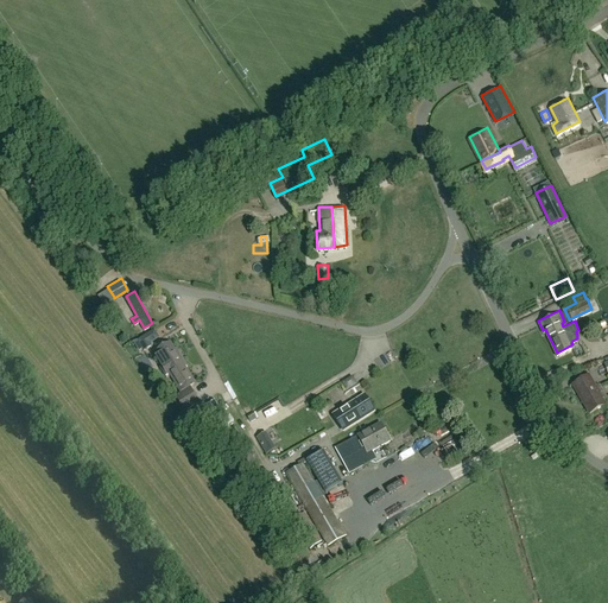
[(154,327),(137,337),(132,341),(134,344),(140,342),(144,348),(152,343),(151,341),(159,335),(154,327)]
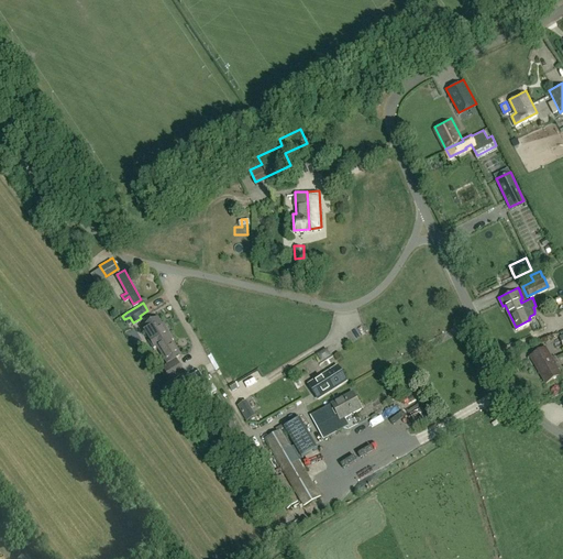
[(145,324),(167,360),(179,352),(157,316),(145,324)]
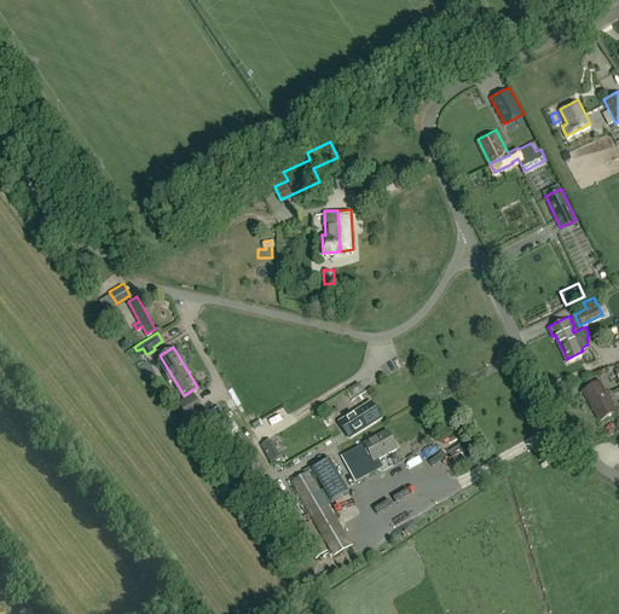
[(343,383),(356,377),(352,370),(340,376),(343,383)]
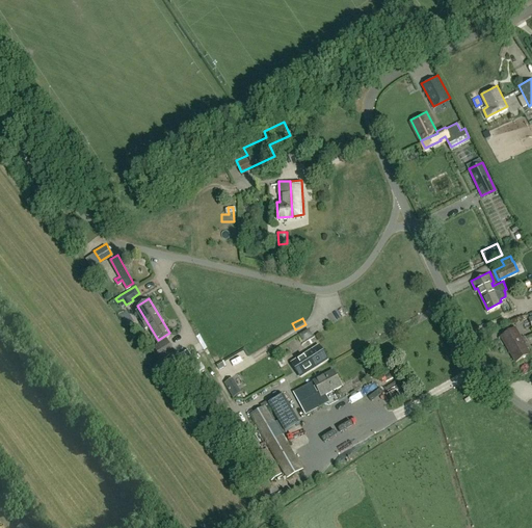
[(515,359),(530,351),(527,346),(530,344),(525,335),(522,336),(515,325),(502,334),(515,359)]
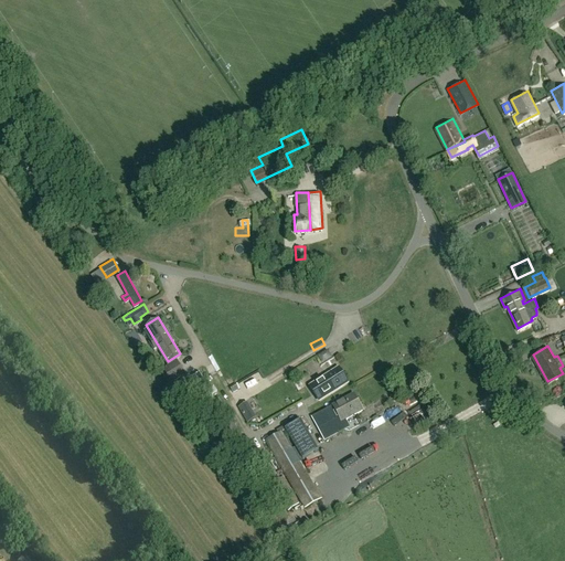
[(185,371),(176,357),(162,366),(171,380),(185,371)]
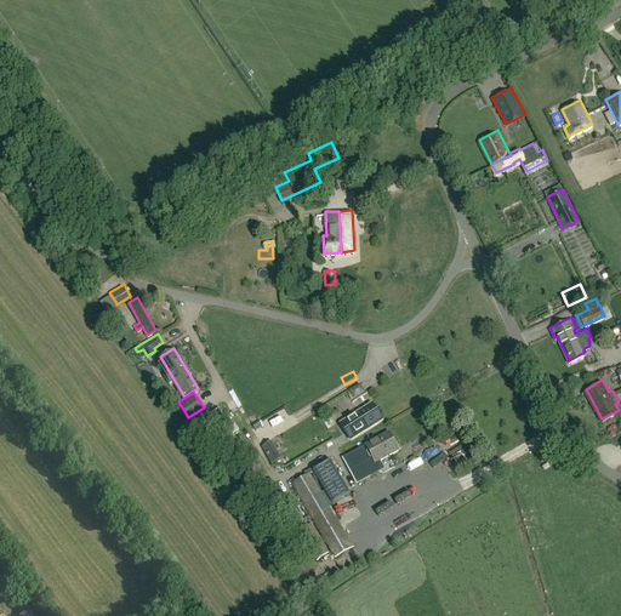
[(351,437),(359,431),(381,417),(371,401),(349,415),(341,421),(351,437)]
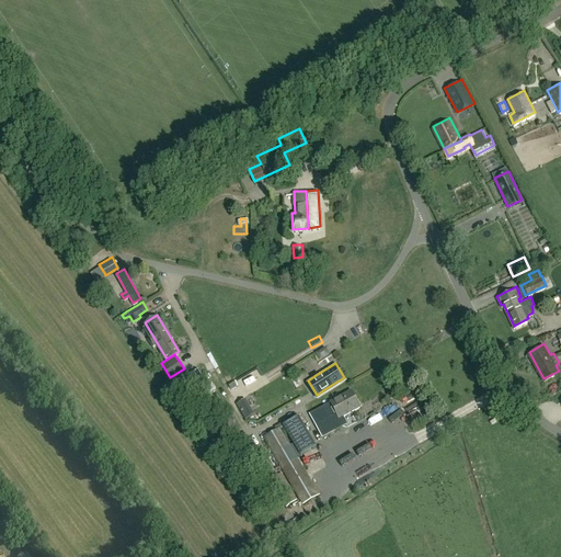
[(202,395),(215,385),(212,379),(208,382),(202,374),(191,383),(196,390),(197,390),(202,395)]
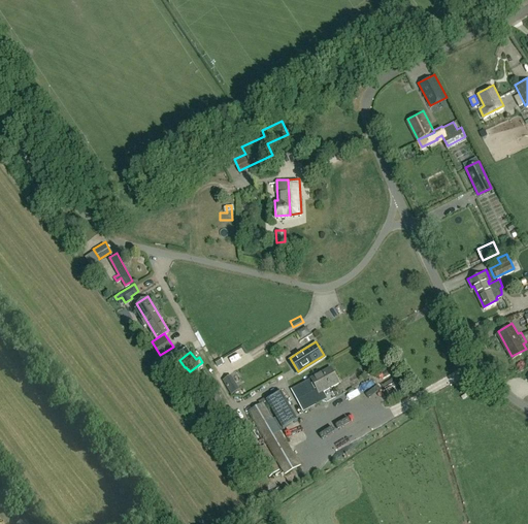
[(169,356),(163,360),(167,368),(174,363),(169,356)]
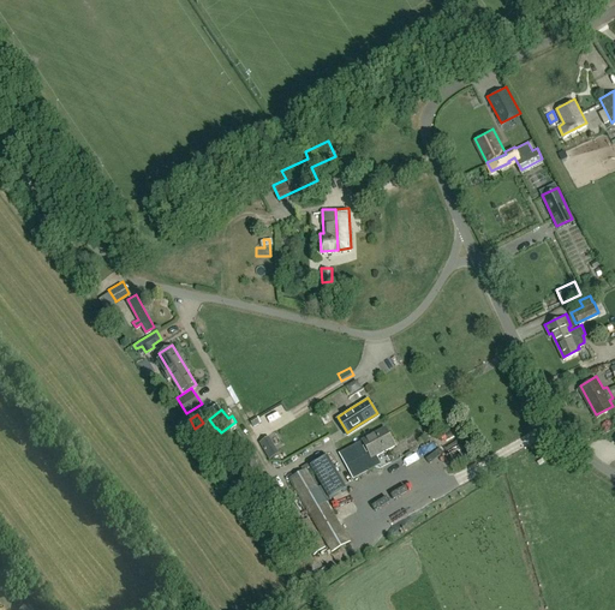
[(451,420),(443,425),(448,432),(455,428),(451,420)]
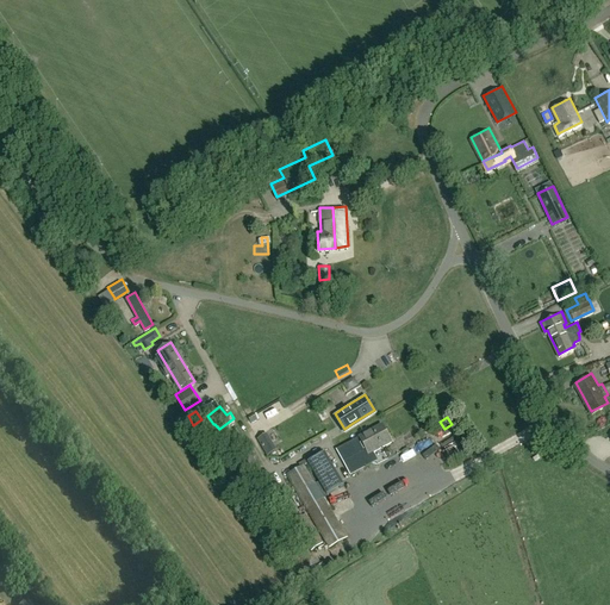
[(391,438),(383,422),(336,447),(343,460),(366,447),(368,451),(391,438)]
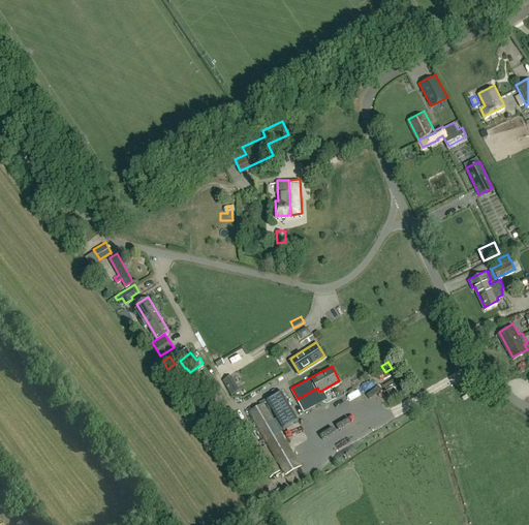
[(223,378),(231,392),(240,388),(231,374),(223,378)]
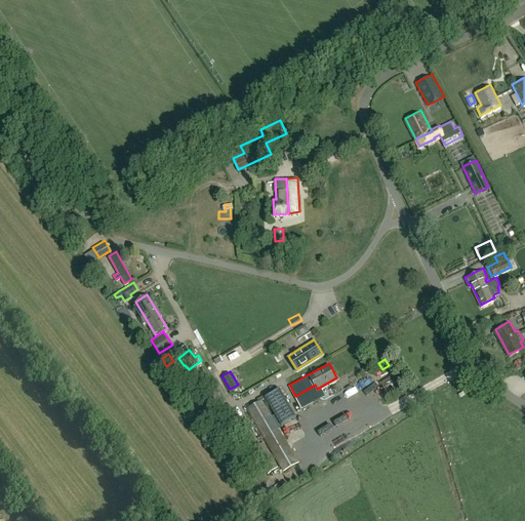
[(353,389),(364,382),(360,376),(350,384),(353,389)]
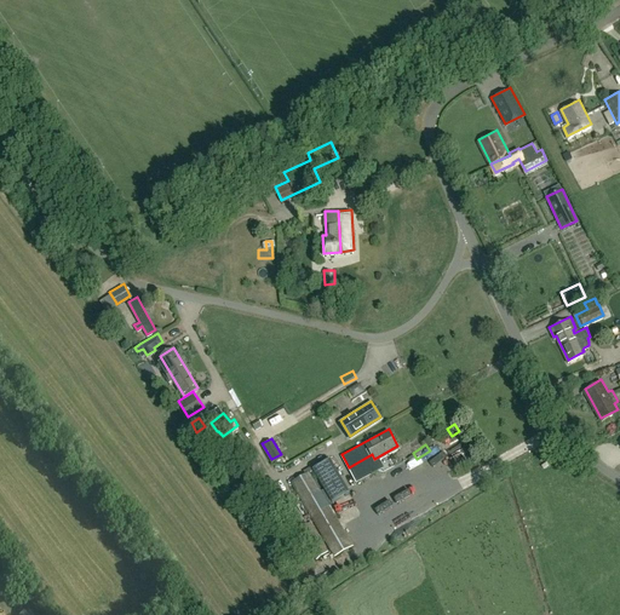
[(331,458),(313,469),(332,501),(349,490),(331,458)]
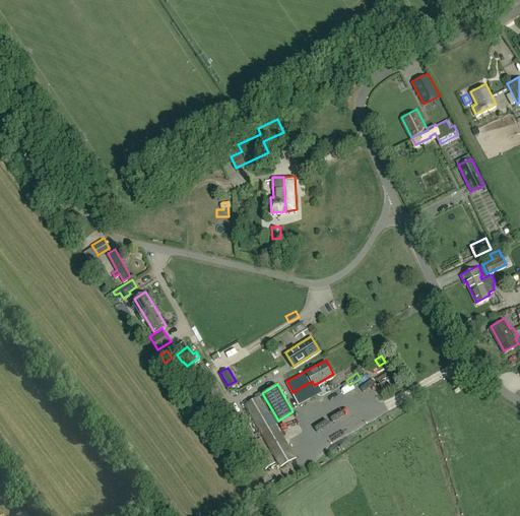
[(259,394),(244,402),(281,465),(296,457),(259,394)]
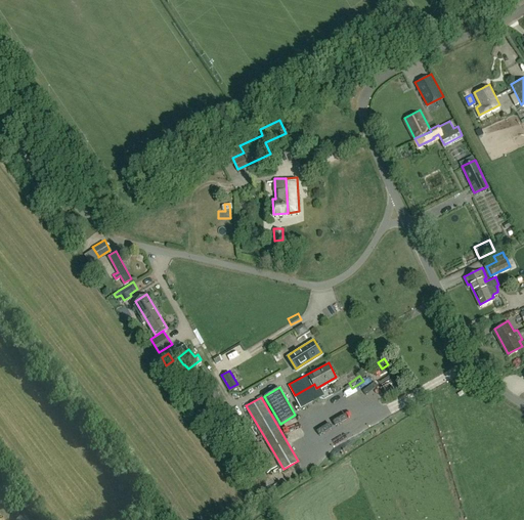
[(349,421),(348,418),(353,416),(348,402),(339,405),(345,423),(349,421)]
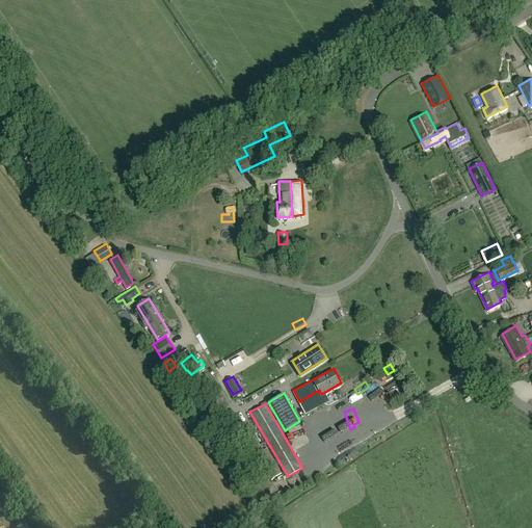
[(274,458),(267,446),(253,454),(264,473),(267,472),(271,479),(282,473),(273,458),(274,458)]
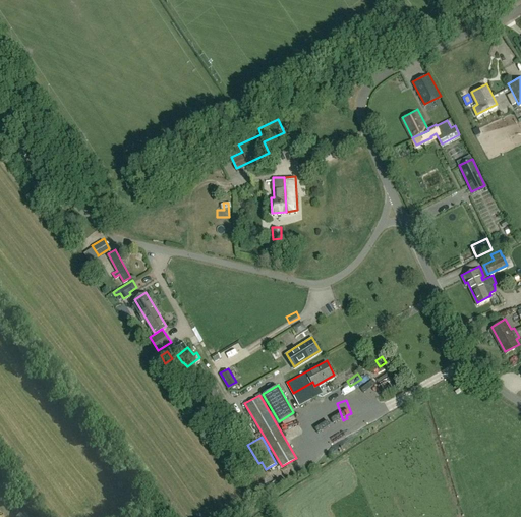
[(8,501),(18,513),(16,514),(17,516),(39,516),(30,505),(26,507),(17,495),(8,501)]
